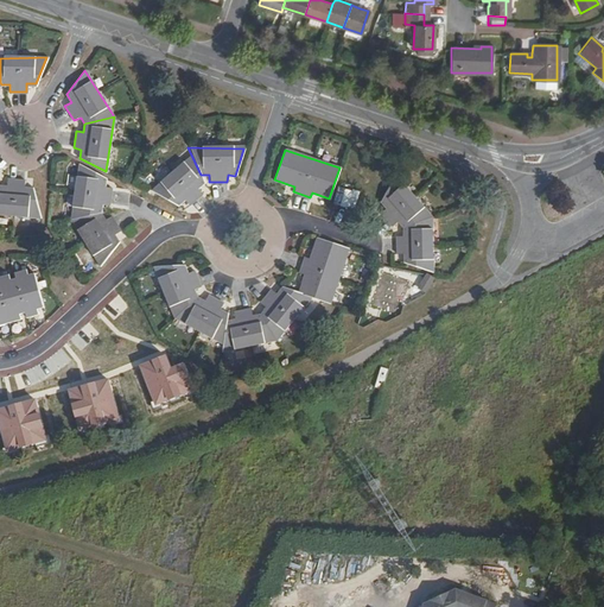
[(201,175),(190,152),(146,190),(178,204),(184,200),(189,204),(202,193),(198,188),(204,182),(201,175)]
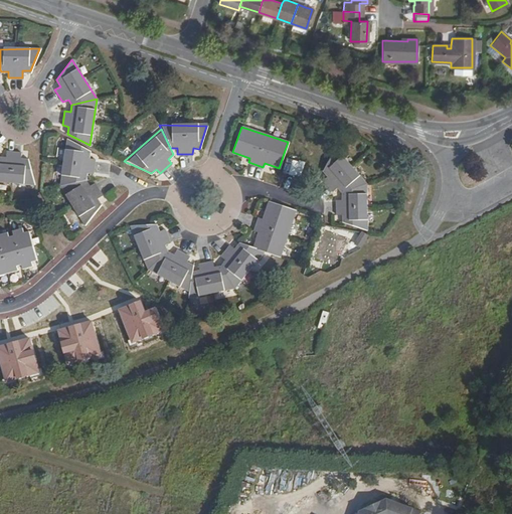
[(59,185),(83,179),(86,171),(92,172),(94,159),(88,158),(89,150),(66,139),(59,185)]
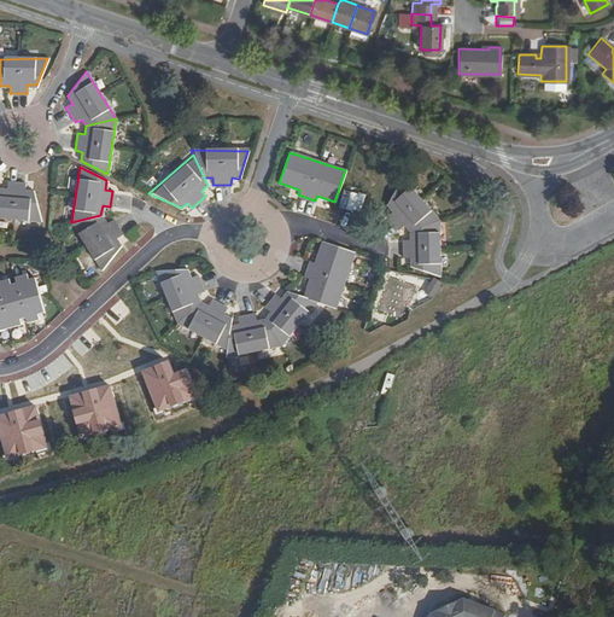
[(410,256),(410,265),(440,275),(439,219),(403,176),(386,204),(392,210),(386,215),(398,228),(403,225),(409,231),(410,238),(403,238),(403,256),(410,256)]
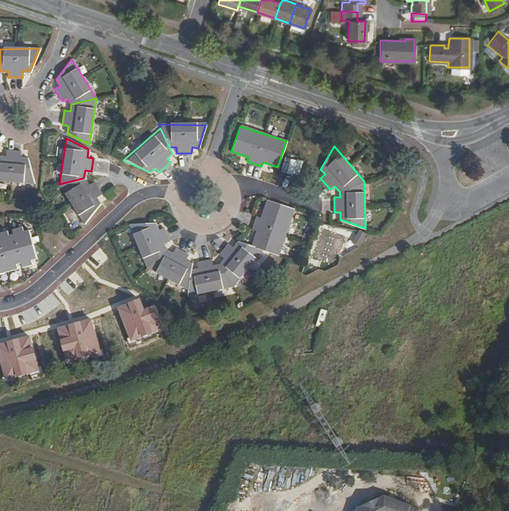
[(0,180),(34,183),(27,158),(20,157),(20,151),(5,150),(5,156),(0,156),(0,180)]
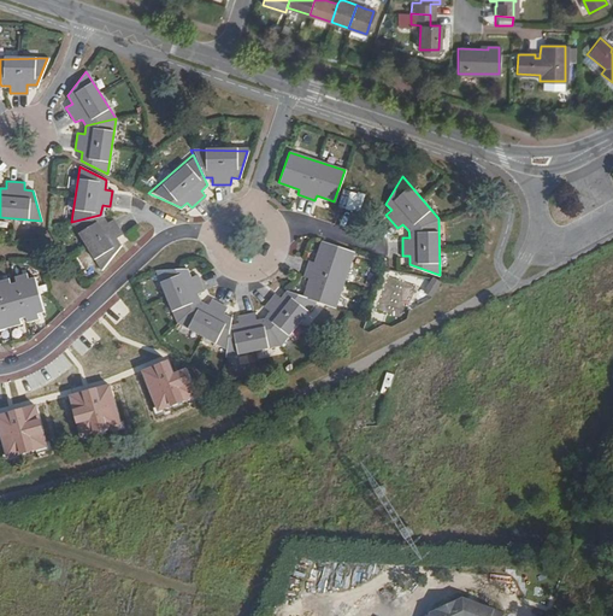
[(104,222),(100,215),(71,222),(101,270),(117,244),(113,236),(119,232),(111,218),(104,222)]
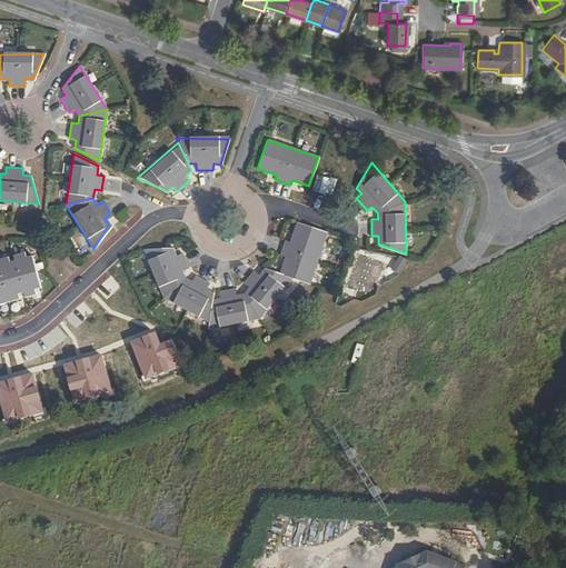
[(279,272),(293,277),(309,282),(326,231),(296,221),(290,240),(285,239),(280,255),(285,256),(279,272)]
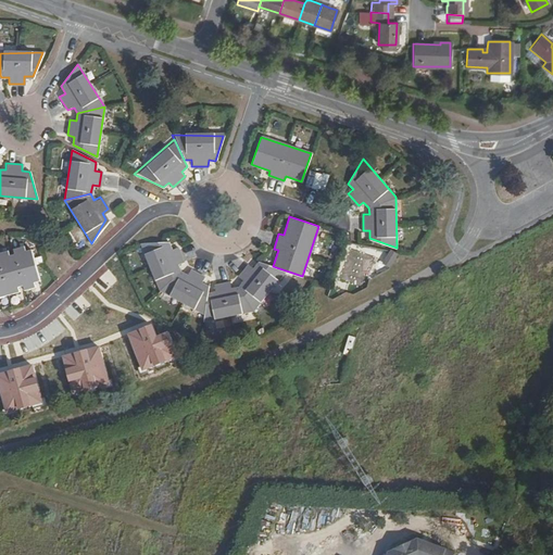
[(141,243),(161,289),(181,270),(178,264),(184,261),(177,247),(171,249),(168,242),(141,243)]
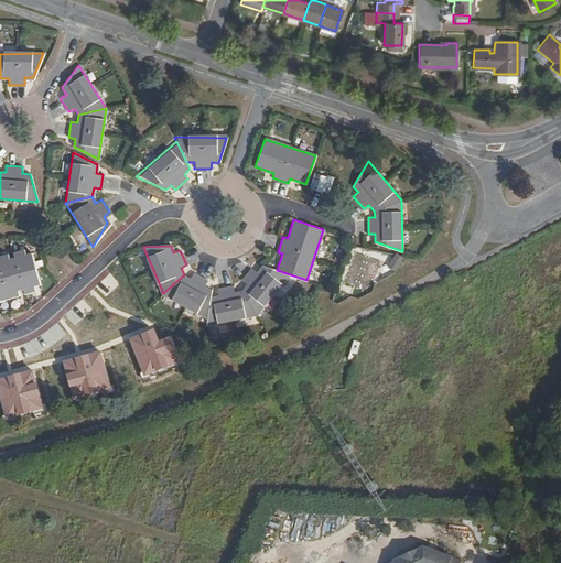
[(0,301),(18,296),(17,291),(22,290),(23,294),(35,291),(34,287),(40,285),(32,253),(25,256),(24,250),(14,253),(15,258),(9,260),(7,256),(0,257),(0,301)]
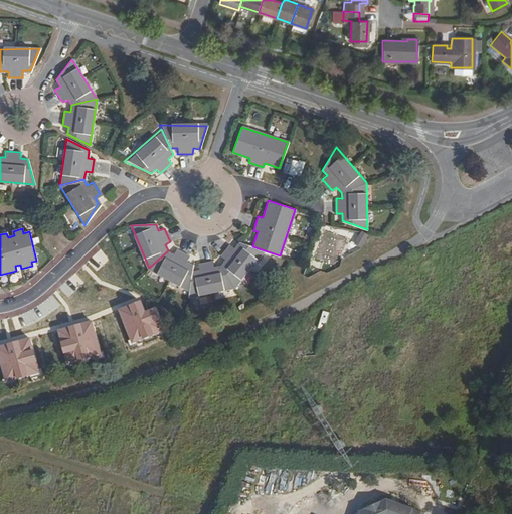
[(220,265),(234,287),(265,250),(252,246),(238,242),(234,248),(229,244),(220,255),(224,260),(220,265)]
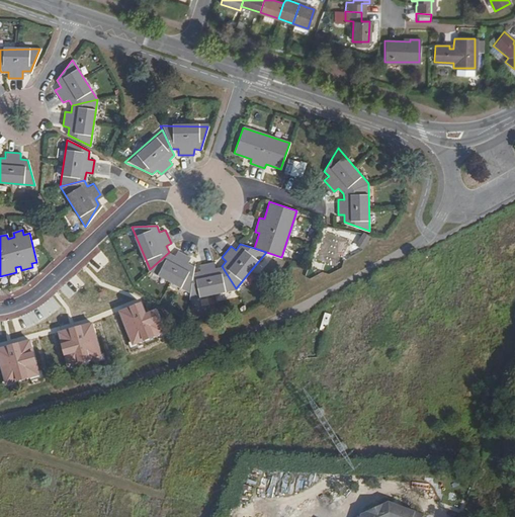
[(169,252),(150,269),(191,291),(193,272),(194,266),(187,263),(190,258),(177,251),(174,255),(169,252)]
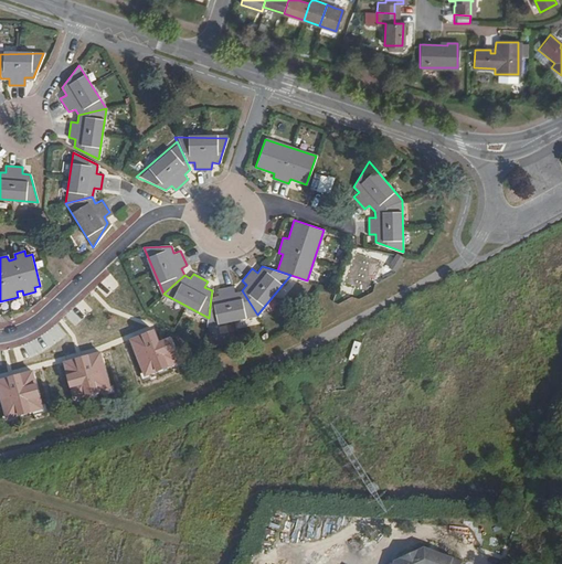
[(211,297),(209,318),(208,326),(257,315),(242,290),(234,291),(233,286),(218,289),(218,296),(211,297)]
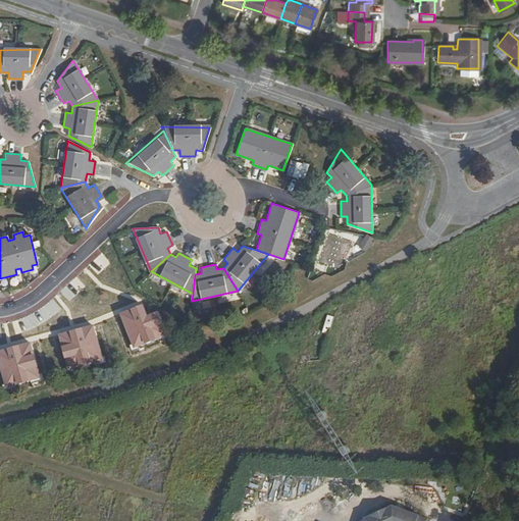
[(142,304),(118,313),(132,348),(166,335),(157,312),(146,316),(142,304)]
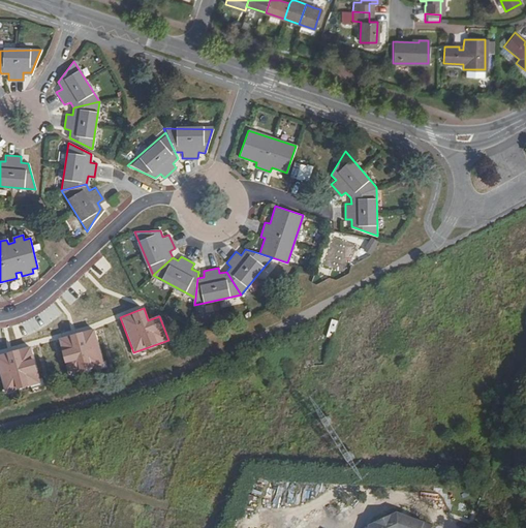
[(330,335),(334,319),(328,318),(323,334),(330,335)]
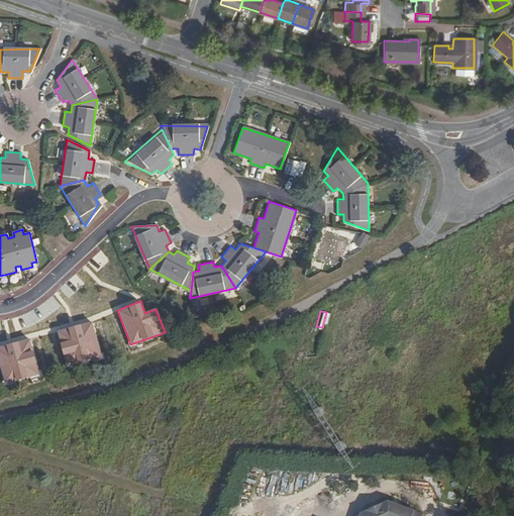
[(92,321),(57,331),(67,368),(102,357),(92,321)]
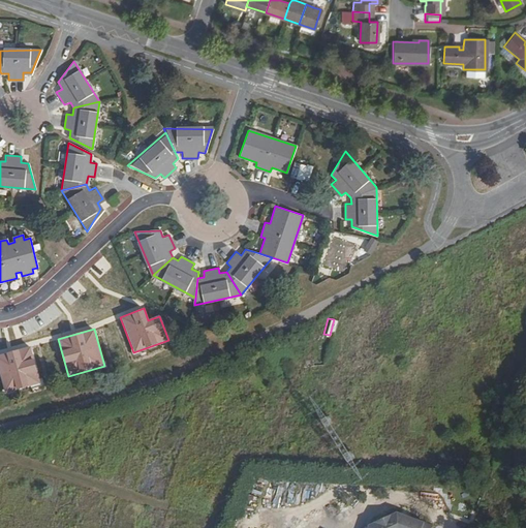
[(28,346),(0,353),(0,382),(3,394),(38,383),(28,346)]
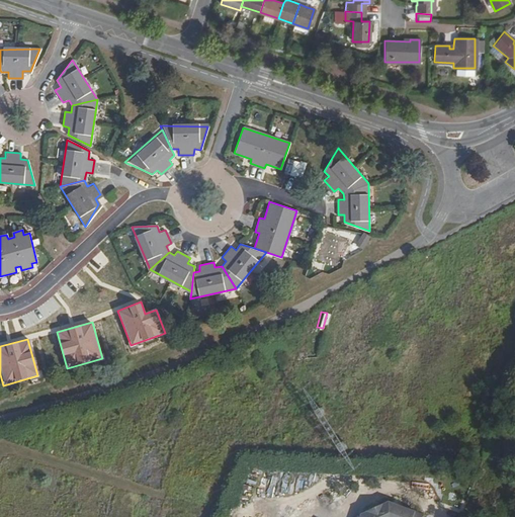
[(359,504),(367,516),(375,516),(380,513),(393,516),(408,516),(411,507),(376,496),(359,504)]
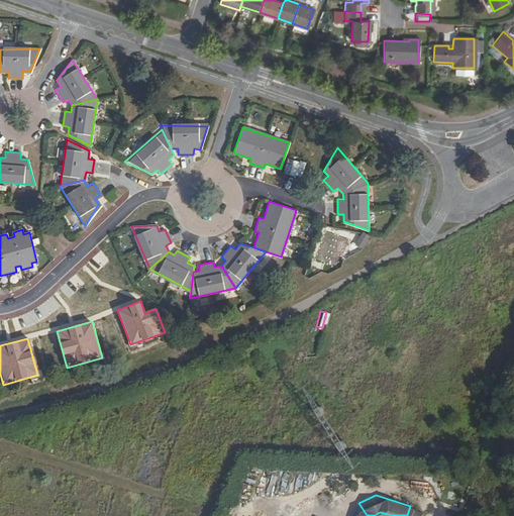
[(367,515),(358,503),(349,508),(345,515),(367,515)]
